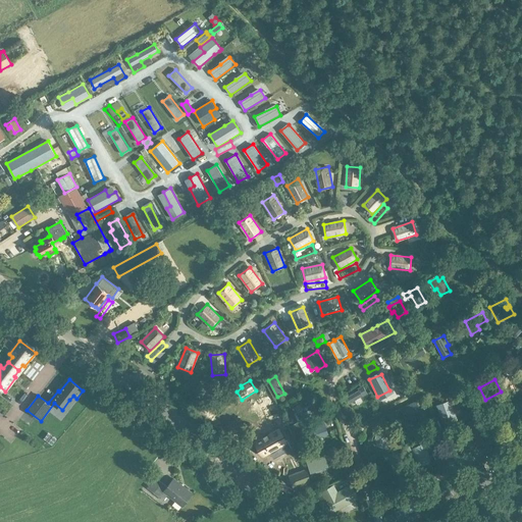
[(350,404),(357,400),(359,403),(363,401),(361,397),(363,396),(363,397),(367,394),(362,385),(358,388),(359,390),(346,398),(350,404)]
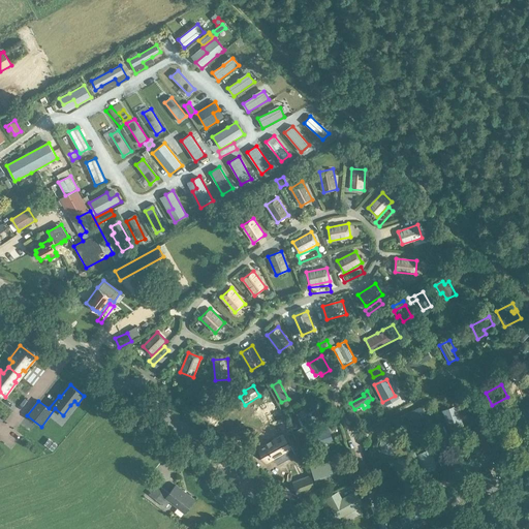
[(491,414),(507,406),(504,400),(488,408),(491,414)]
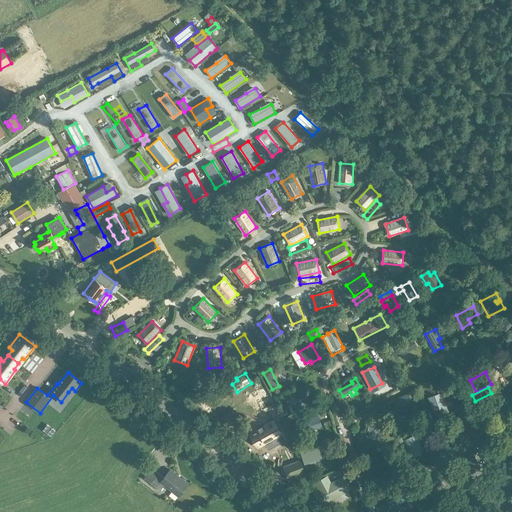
[(190,400),(194,407),(207,399),(207,400),(212,397),(207,390),(190,400)]
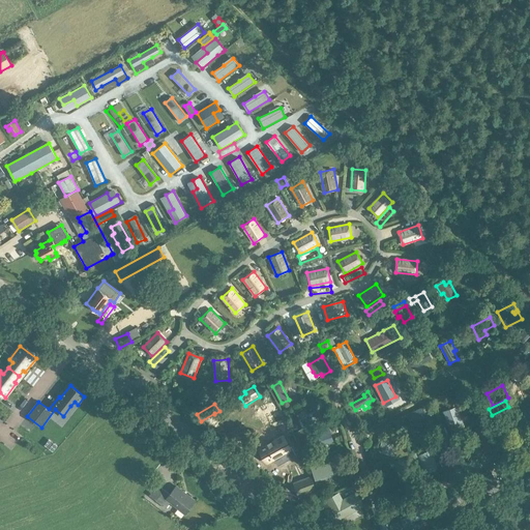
[(465,425),(458,406),(443,411),(450,432),(465,425)]
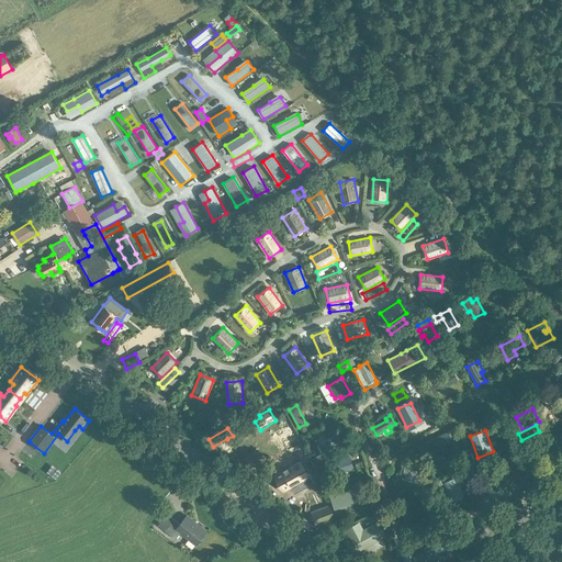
[(439,457),(457,448),(448,431),(430,440),(439,457)]
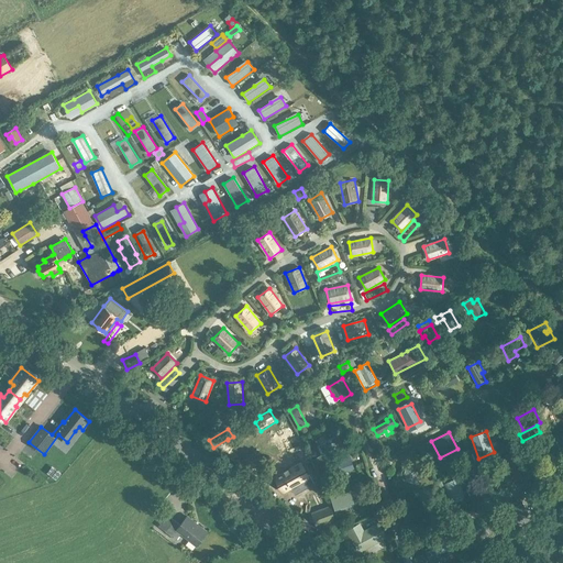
[(251,435),(244,439),(252,452),(258,449),(251,435)]
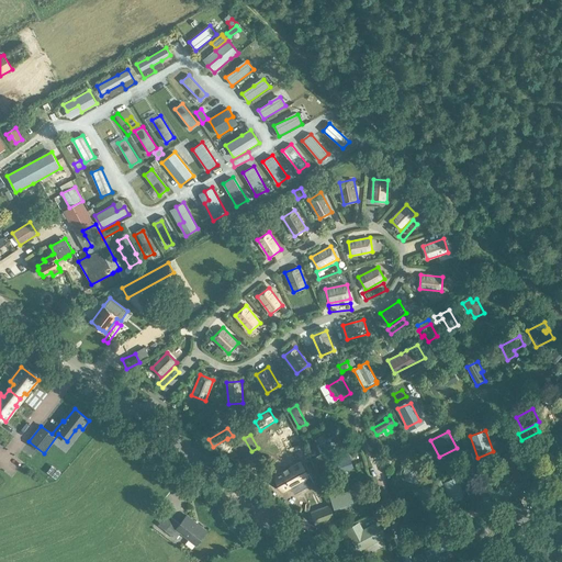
[(318,446),(323,452),(339,444),(338,442),(340,441),(337,435),(326,440),(323,435),(315,439),(318,446)]
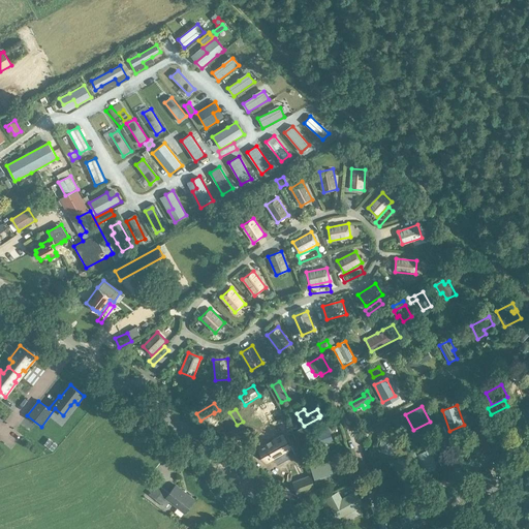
[(466,415),(469,426),(474,424),(472,413),(466,415)]
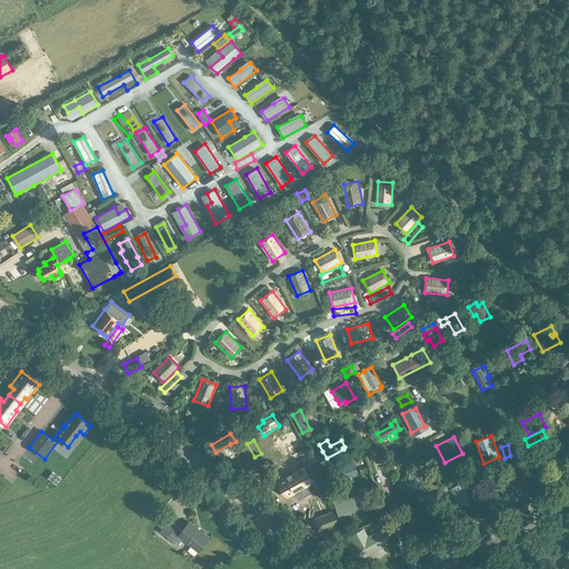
[(563,447),(559,450),(565,458),(568,455),(563,447)]
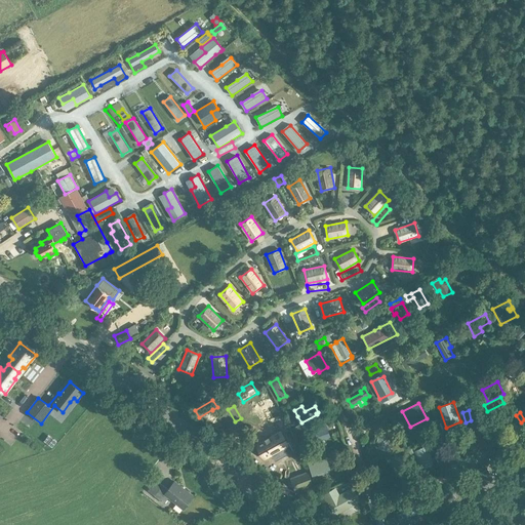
[(521,422),(516,415),(507,420),(512,430),(522,425),(521,422)]
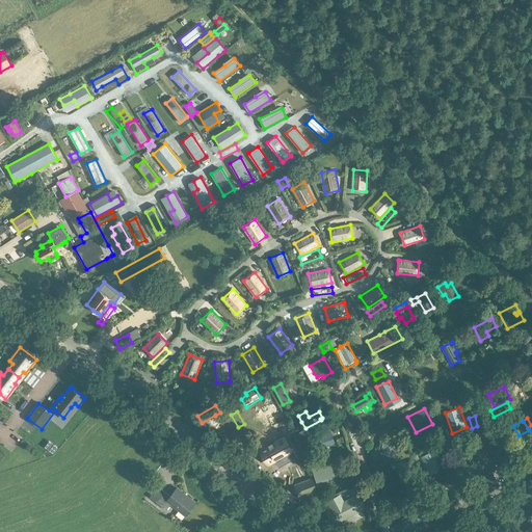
[(330,428),(316,433),(320,448),(324,446),(329,445),(336,443),(330,428)]
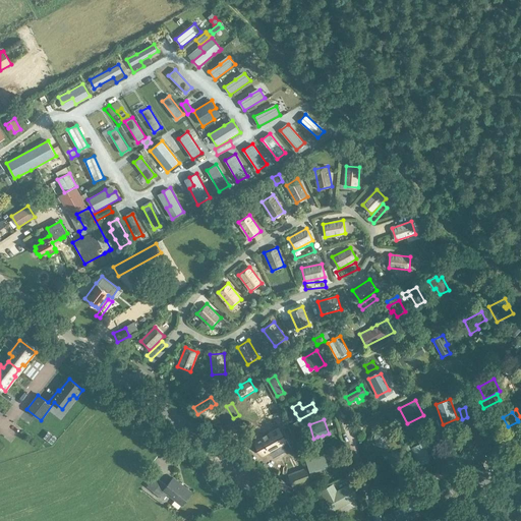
[(278,428),(255,441),(263,454),(285,442),(278,428)]
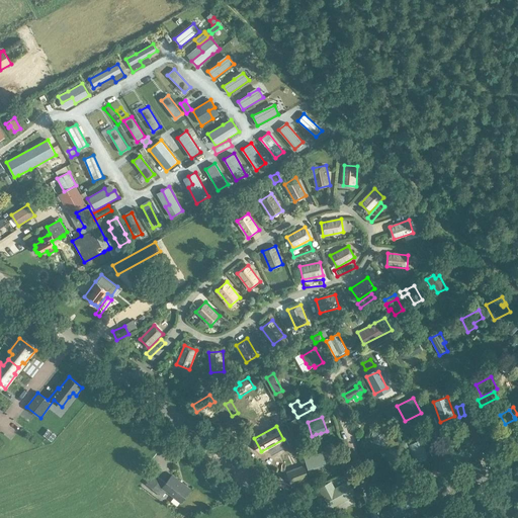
[(288,431),(293,437),(298,433),(293,427),(288,431)]
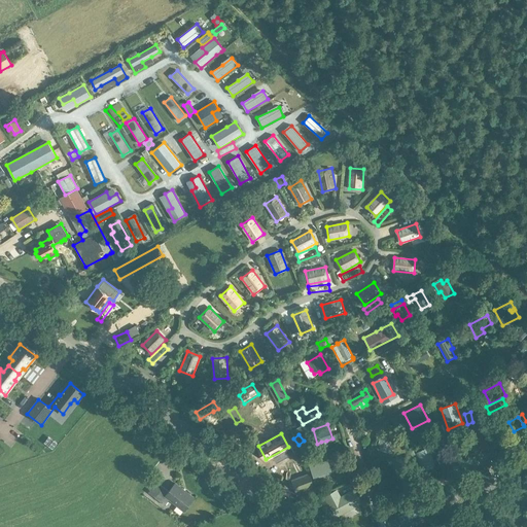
[(381,437),(379,445),(382,451),(388,453),(394,450),(396,444),(393,437),(386,435),(381,437)]
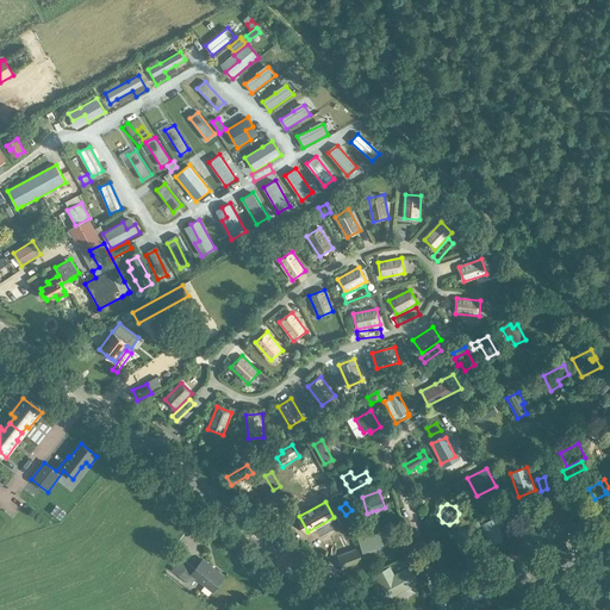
[(67,514),(56,505),(51,512),(61,521),(67,514)]
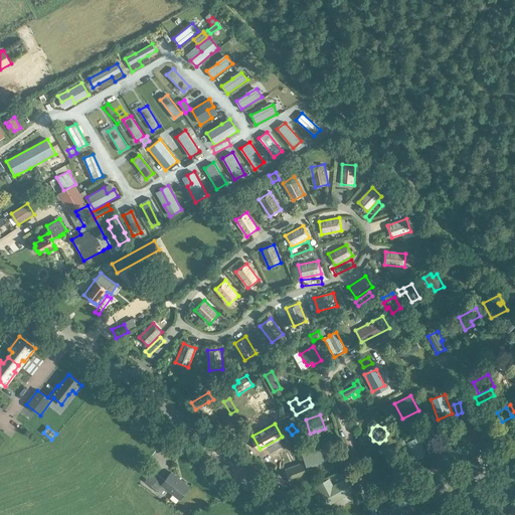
[(421,445),(417,437),(406,443),(408,448),(410,459),(424,457),(421,445)]
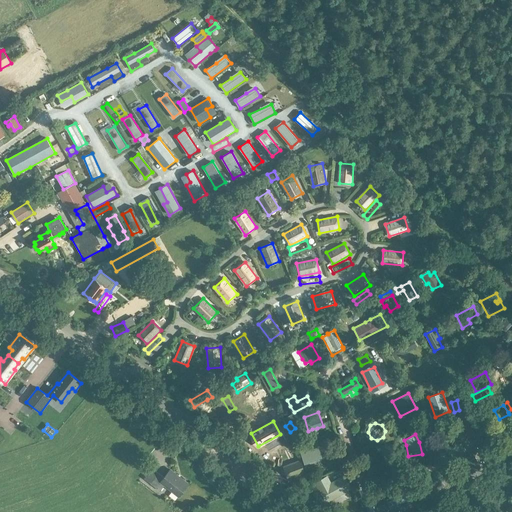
[(319,446),(299,454),(304,464),(323,457),(319,446)]
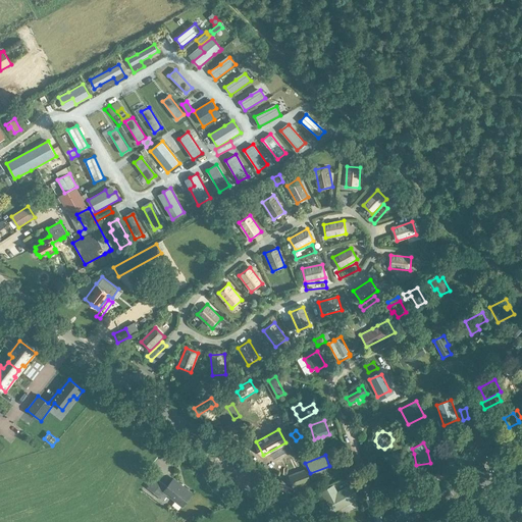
[(518,459),(516,455),(510,459),(509,457),(500,461),(506,473),(517,468),(516,466),(521,464),(518,459)]
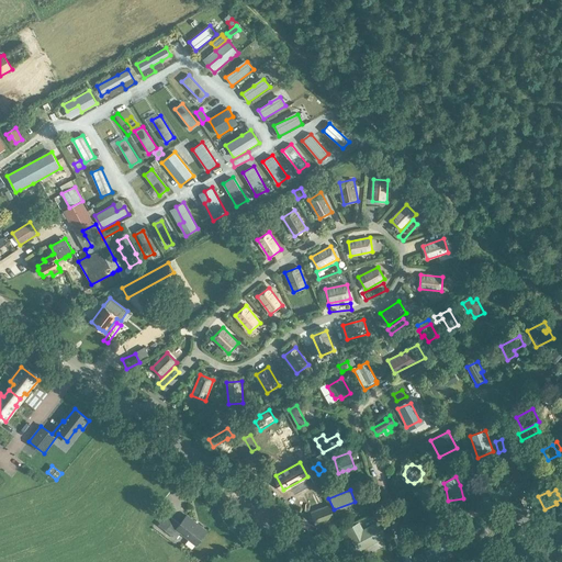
[(517,512),(512,515),(517,526),(531,518),(523,502),(515,506),(517,512)]
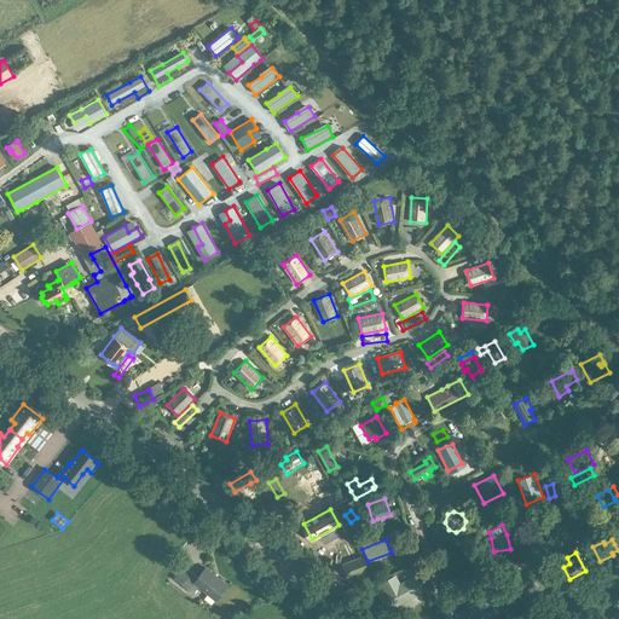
[(364,557),(343,565),(347,577),(368,570),(364,557)]
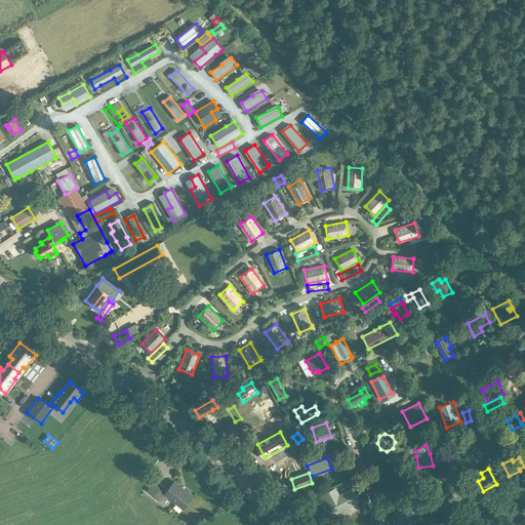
[(162,485),(154,495),(164,503),(169,497),(184,509),(194,496),(174,481),(168,489),(162,485)]
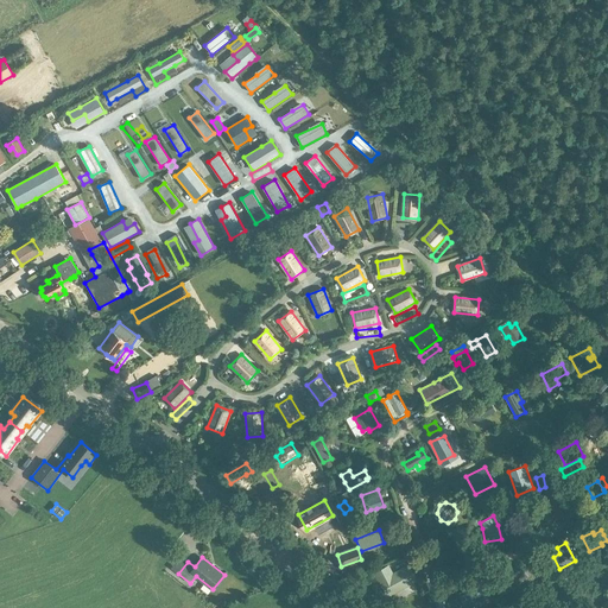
[(362,563),(344,572),(349,580),(366,570),(362,563)]
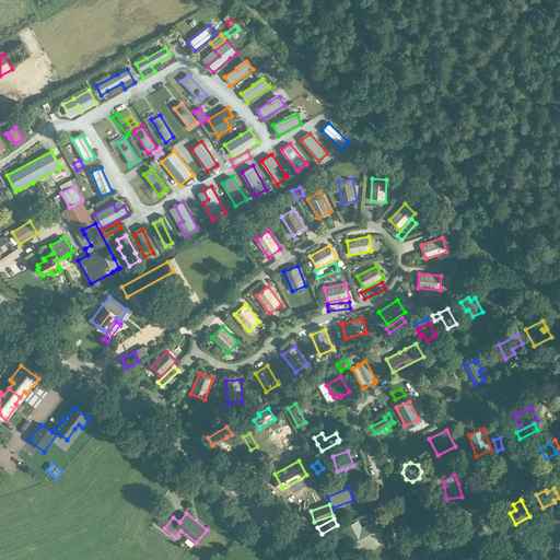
[(384,534),(376,521),(363,528),(359,521),(343,528),(348,537),(349,536),(357,549),(378,537),(384,534)]
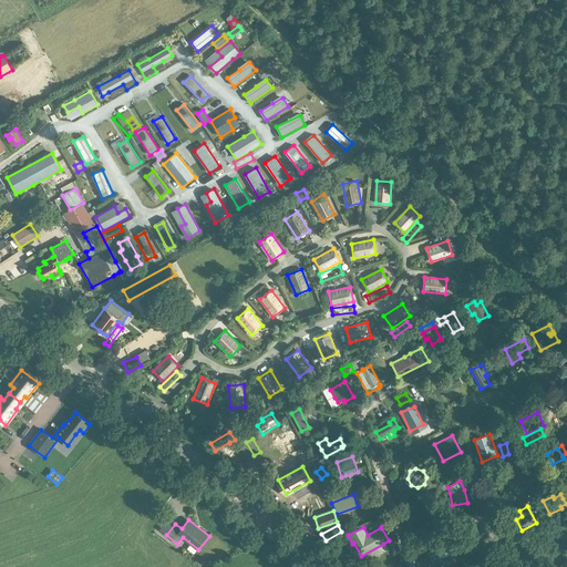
[(493,532),(474,543),(478,552),(497,540),(493,532)]
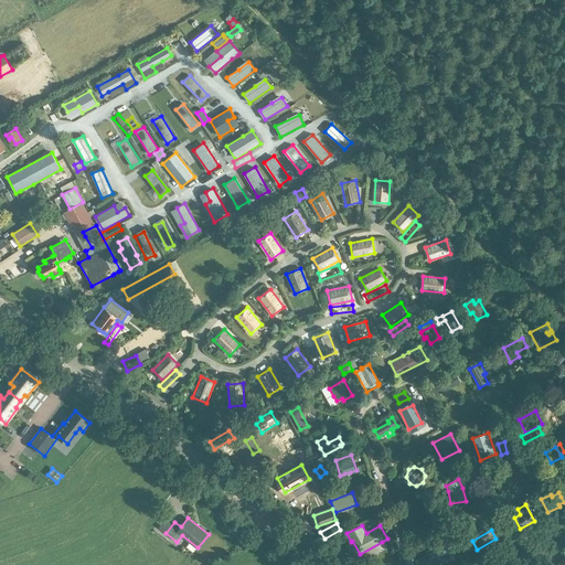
[(464,545),(449,553),(454,562),(469,554),(464,545)]
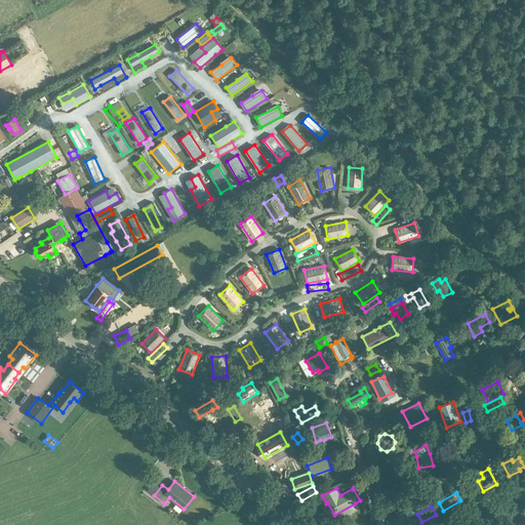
[(410,524),(405,516),(400,519),(401,522),(395,524),(410,524)]
